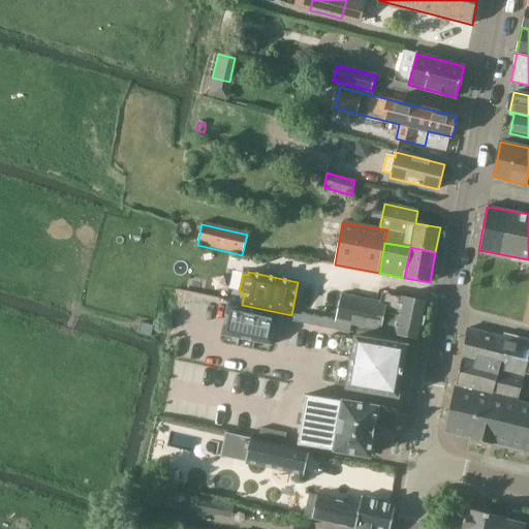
[(336,321),(382,331),(385,313),(390,294),(389,296),(383,294),(381,303),(342,294),(336,321)]
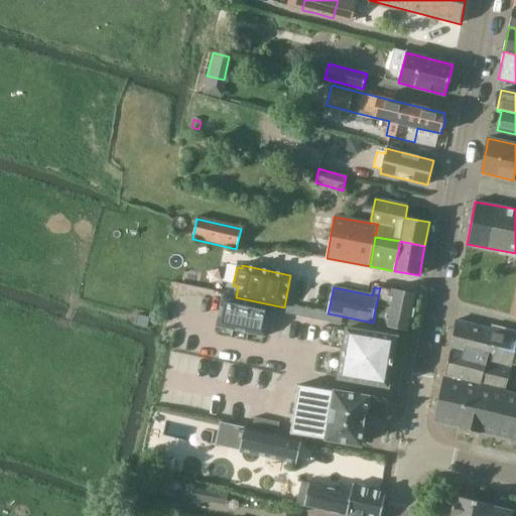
[(418,295),(380,287),(376,305),(414,313),(418,295)]
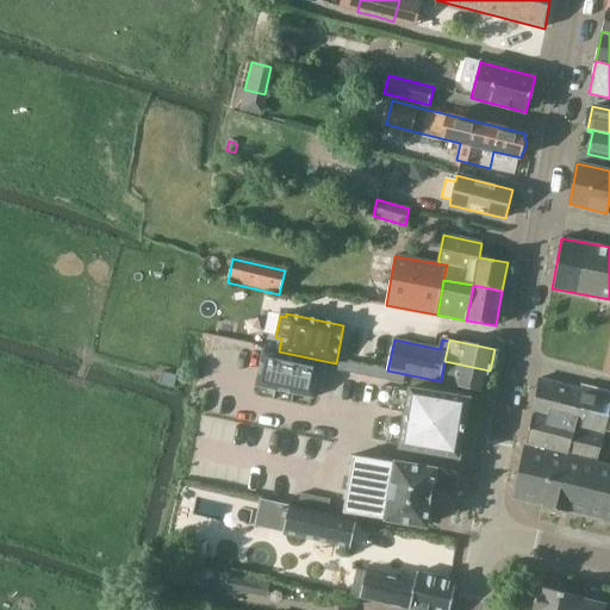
[(256,386),(275,390),(282,355),(263,352),(256,386)]
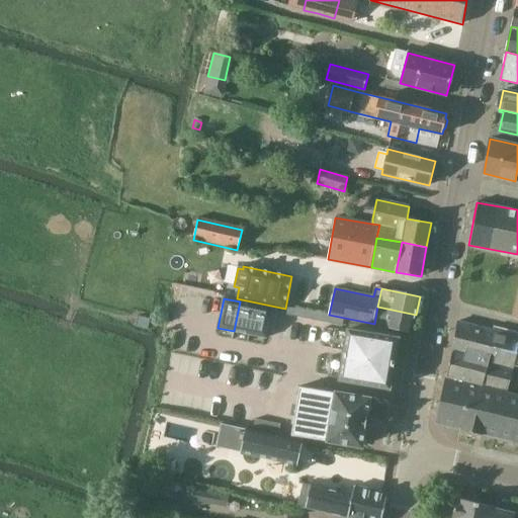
[(240,301),(234,331),(250,334),(256,306),(240,301)]
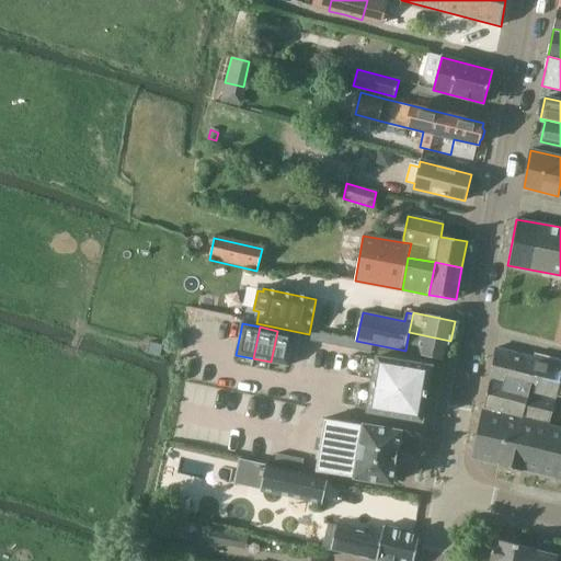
[(293,344),(294,334),(277,331),(271,362),(288,366),(288,363),(290,353),(293,344)]
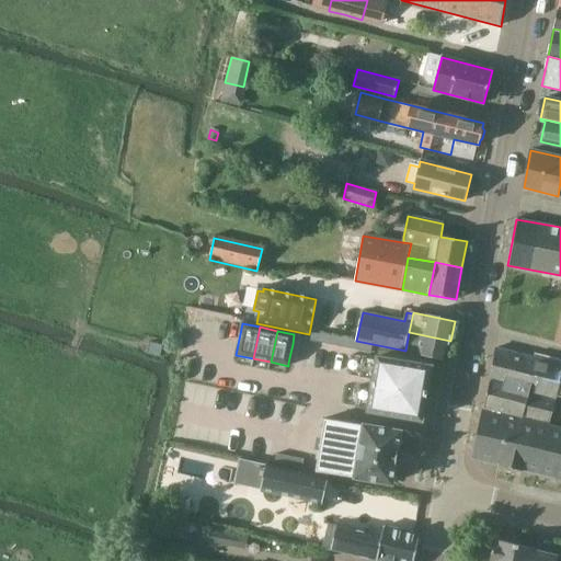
[(450,341),(409,332),(405,351),(413,353),(432,356),(447,359),(450,341)]
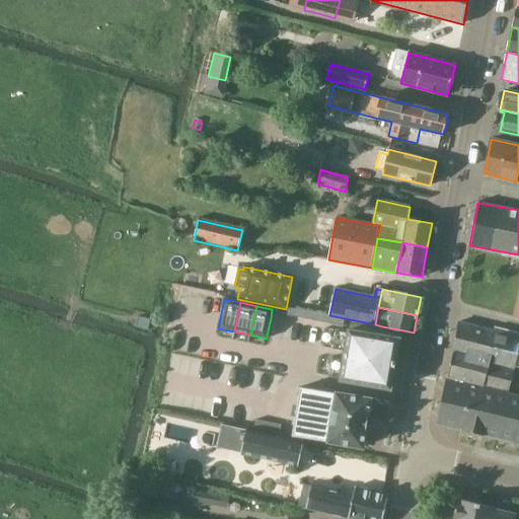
[(298,310),(287,308),(285,315),(296,317),(298,310)]
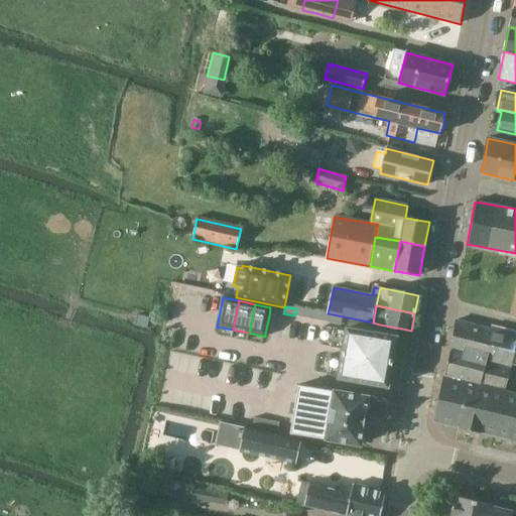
[(300,308),(296,308),(294,315),(303,317),(305,309),(300,308)]
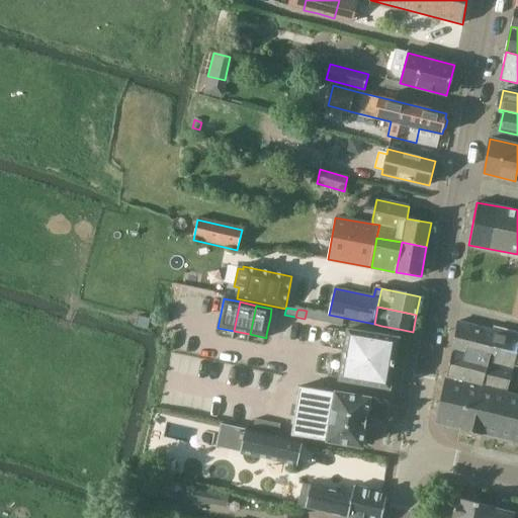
[(305,319),(314,321),(316,313),(307,311),(305,319)]
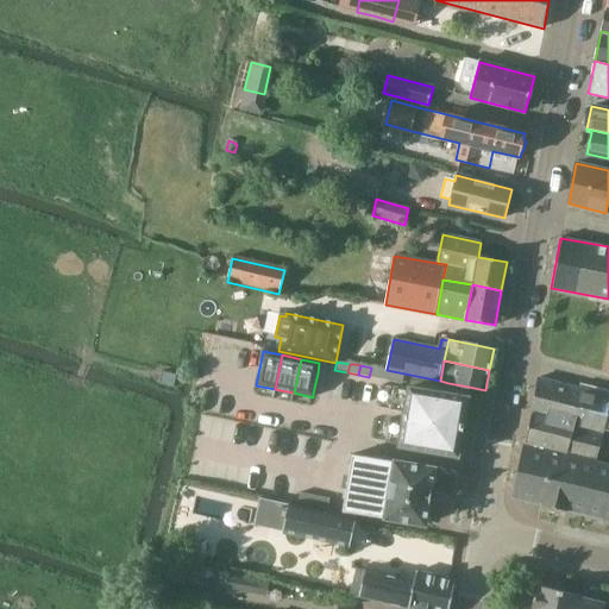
[(369,377),(380,380),(382,370),(371,368),(369,377)]
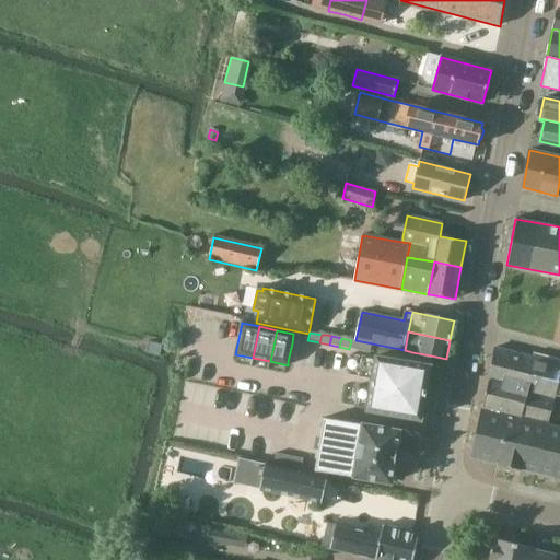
[(361,342),(351,340),(349,349),(360,351),(361,342)]
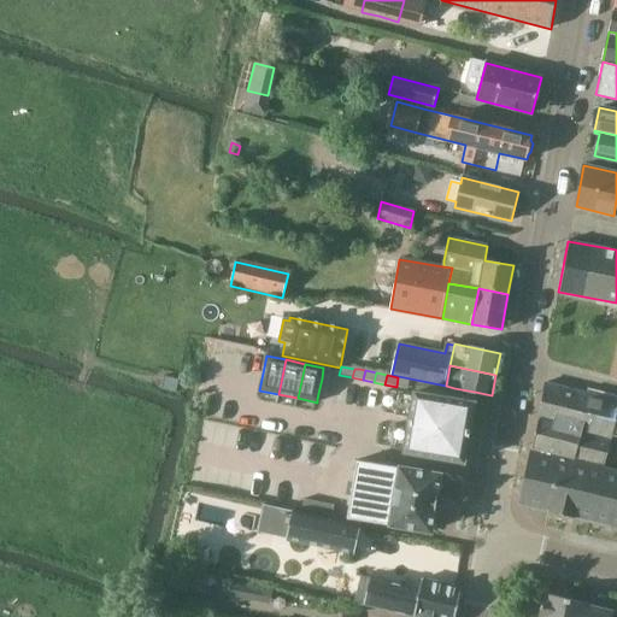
[(401,377),(398,377),(397,387),(407,389),(410,380),(401,377)]
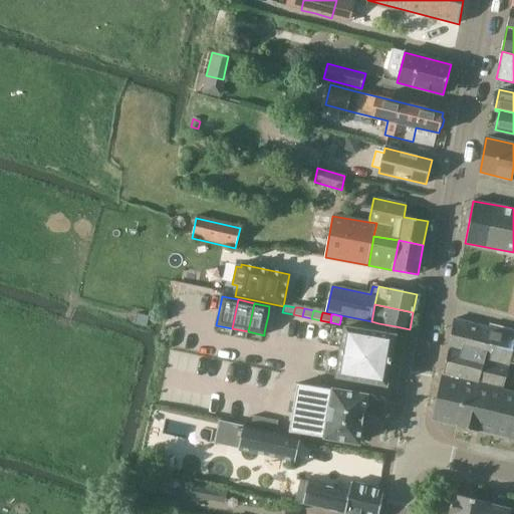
[(513,332),(455,319),(443,375),(503,390),(513,349),(513,332)]
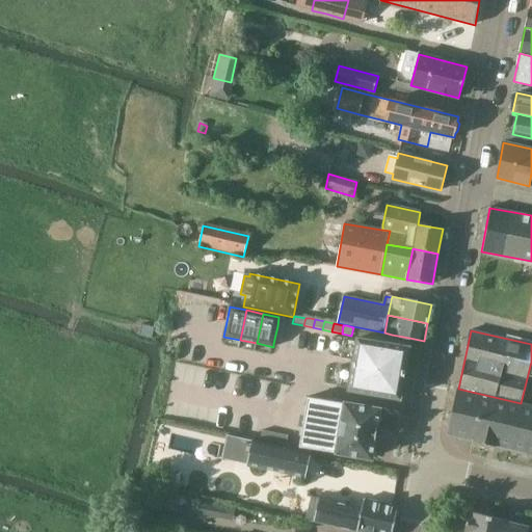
[(341,366),(337,387),(349,389),(349,391),(399,399),(401,400),(401,397),(409,349),(410,347),(408,346),(409,338),(392,335),(391,344),(357,339),(357,340),(345,338),(342,358),(354,361),(353,368),(341,366)]
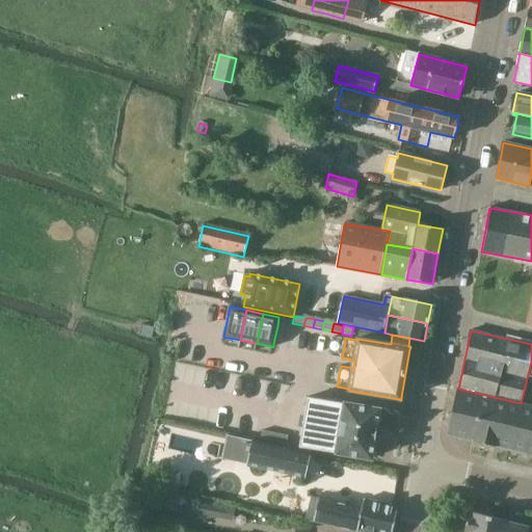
[(531,454),(531,405),(521,403),(458,389),(448,435),(473,441),(473,442),(497,447),(531,454)]
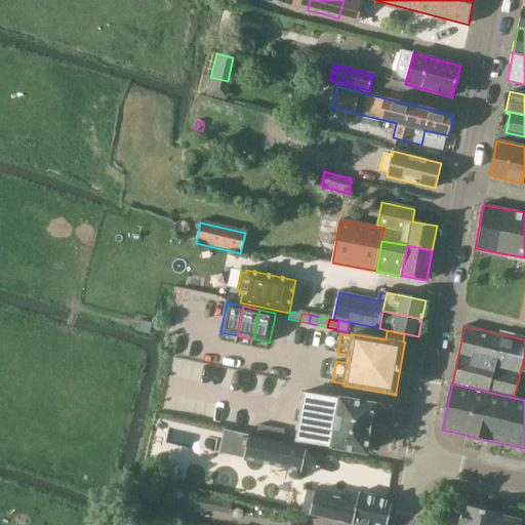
[(305,392),(296,440),(367,453),(375,404),(305,392)]
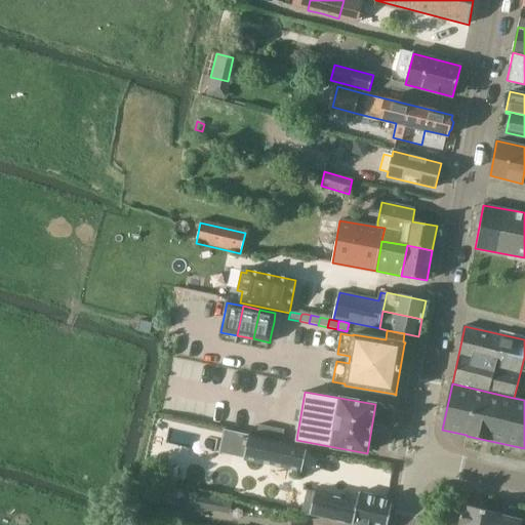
[(258,425),(257,434),(267,436),(269,427),(258,425)]
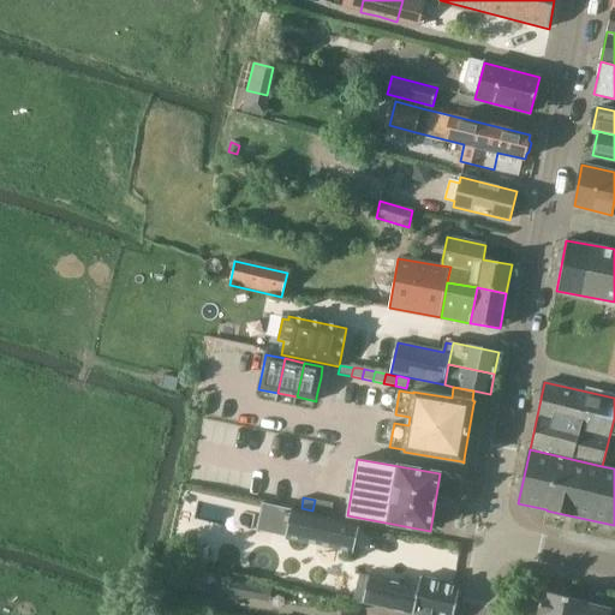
[(264,503),(258,531),(305,542),(352,551),(358,524),(311,513),(264,503)]
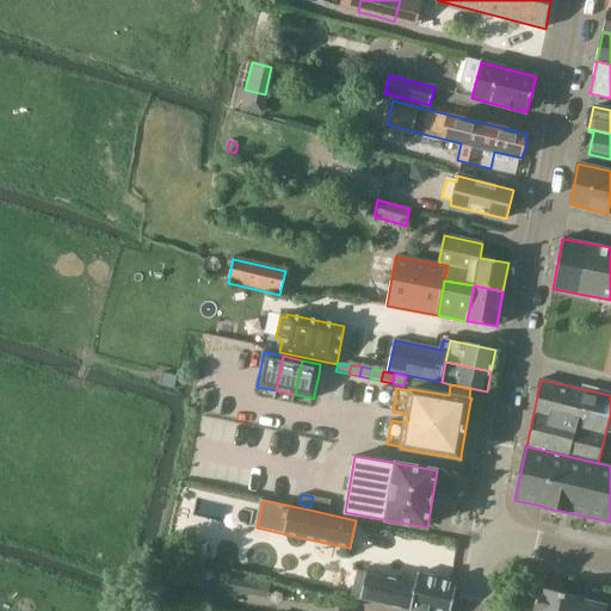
[(358,569),(352,597),(414,610),(451,610),(458,582),(419,573),(418,579),(405,575),(403,580),(358,569)]
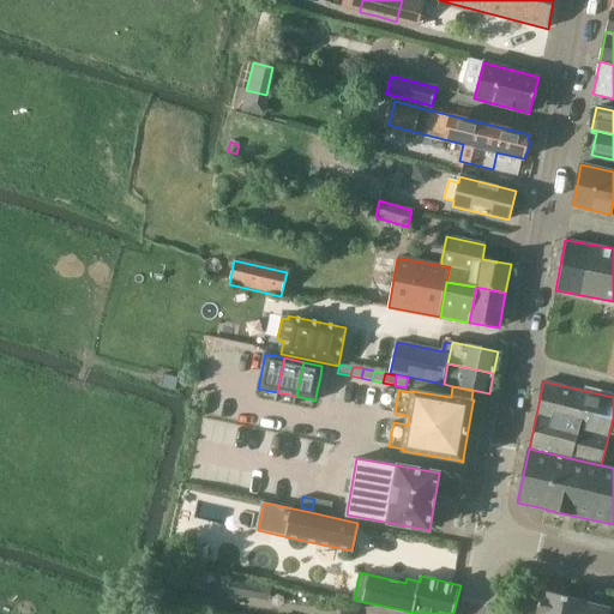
[(230,591),(269,599),(271,587),(233,578),(230,591)]
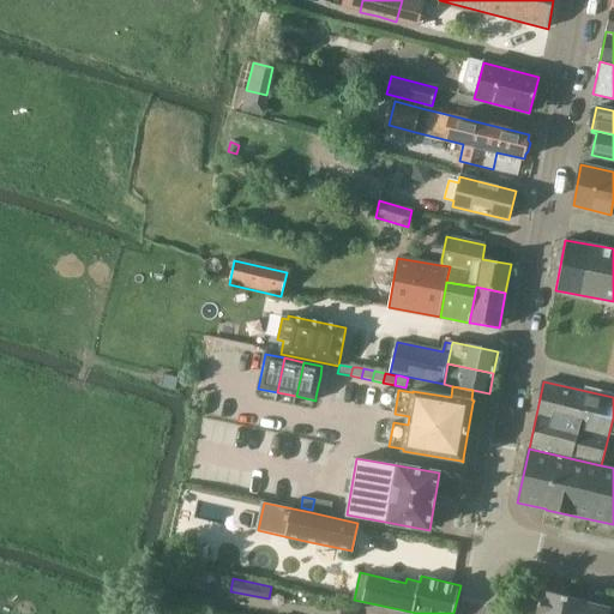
[(584,605),(585,602),(546,593),(545,594),(541,594),(540,597),(536,612),(537,612),(536,613),(608,613),(609,611),(584,605)]
